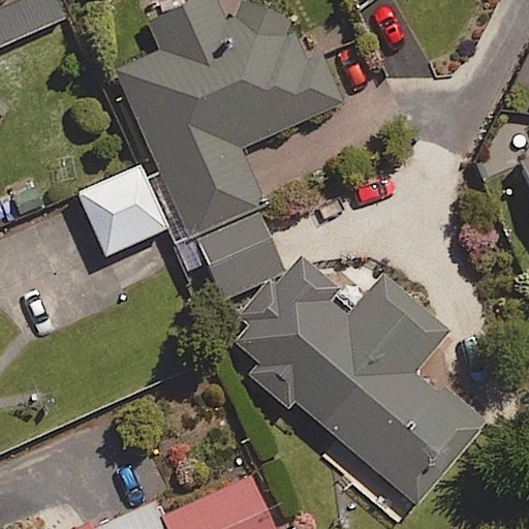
[(0,0),(0,45),(47,27),(35,0),(0,0)]
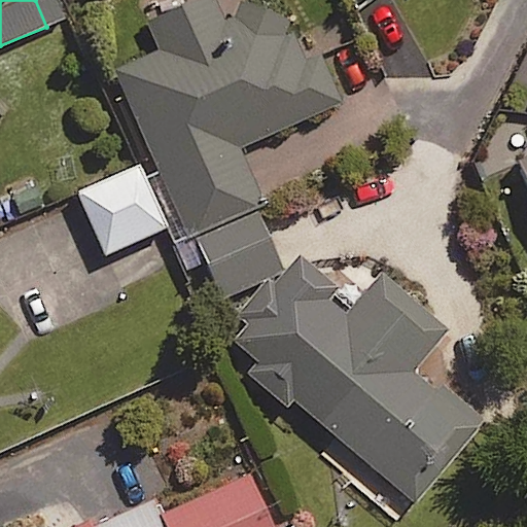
[(296,403),(410,506),(484,421),(419,372),(448,329),(385,272),(346,312),(331,300),(337,288),(301,254),(286,271),(257,210),(267,205),(241,151),(342,103),(291,0),(256,0),(224,15),(216,0),(194,0),(144,24),(156,48),(112,70),(226,299),(264,281),(265,283),(230,314),(245,327),(231,344),(253,364),(245,374),(288,413),(296,403)]
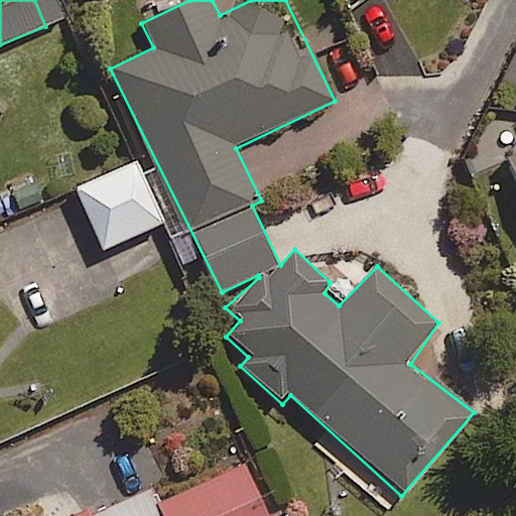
[(515,155),(503,162),(515,187),(515,155)]
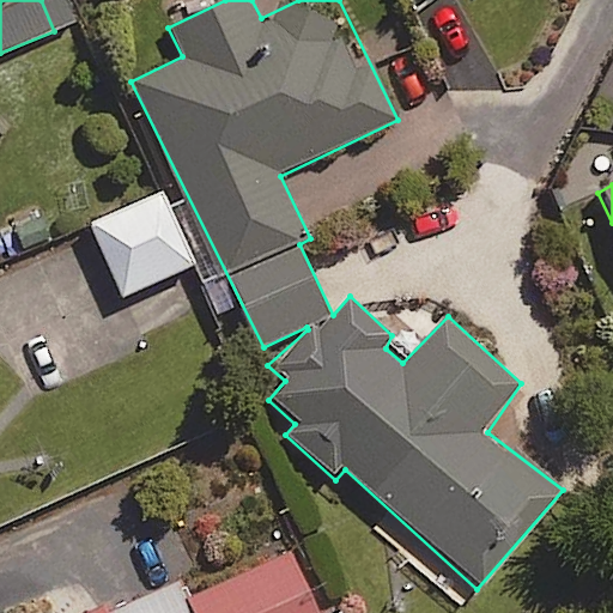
[(161,192),(87,226),(122,299),(195,265),(161,192)]
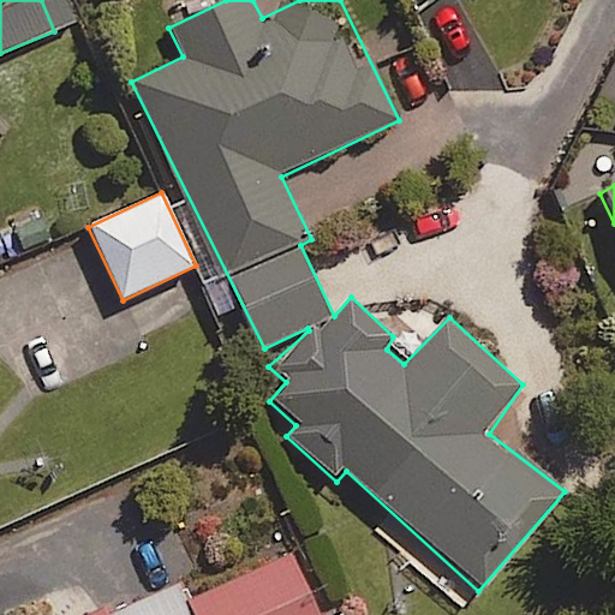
[(316,614),(290,555),(190,602),(181,584),(112,614),(109,614),(107,608),(91,614),(316,614)]
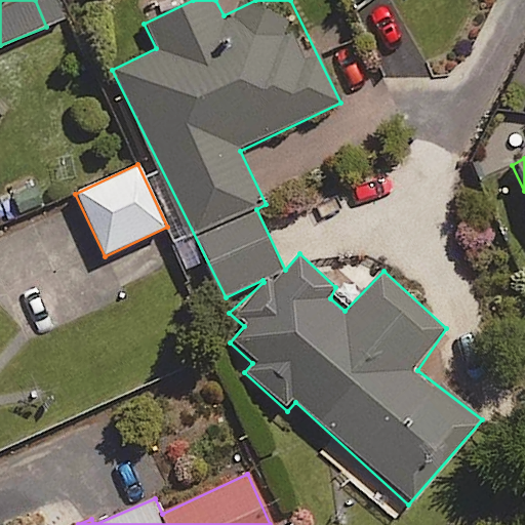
All buildings are outlined.
